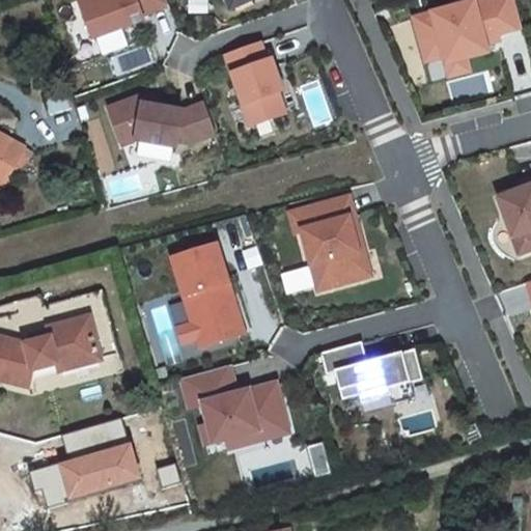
[(82,0),(95,37),(145,19),(144,15),(142,9),(150,6),(152,11),(171,5),(168,0),(82,0)]
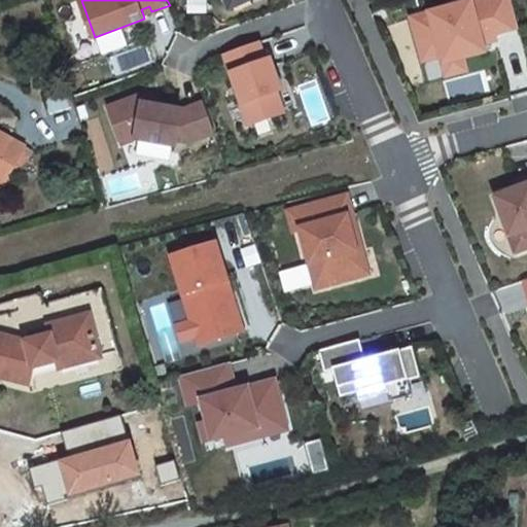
[(224,0),(229,11),(258,0),(224,0)]
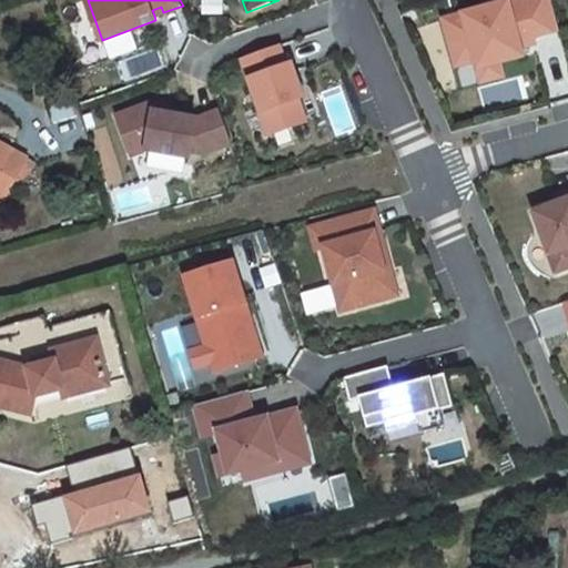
[(561,30),(553,0),(519,0),(445,20),(450,42),(470,37),(477,61),(479,69),(500,63),(524,57),(521,48),(533,44),(530,38),(561,30)]
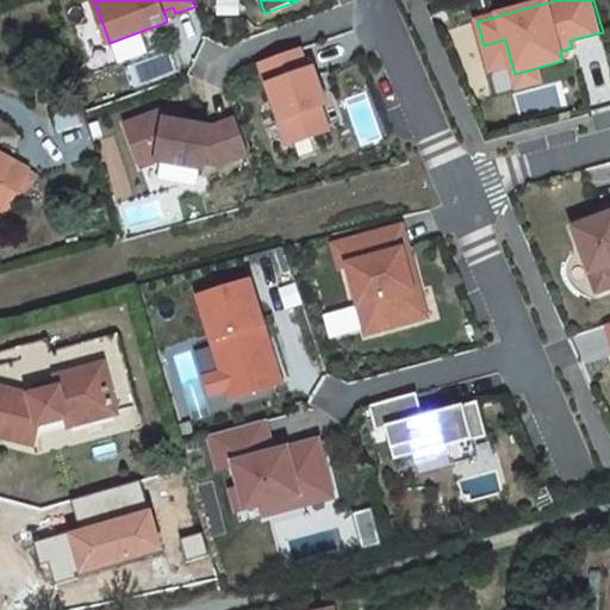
[(505,39),(484,45),(491,70),(512,66),(505,39)]
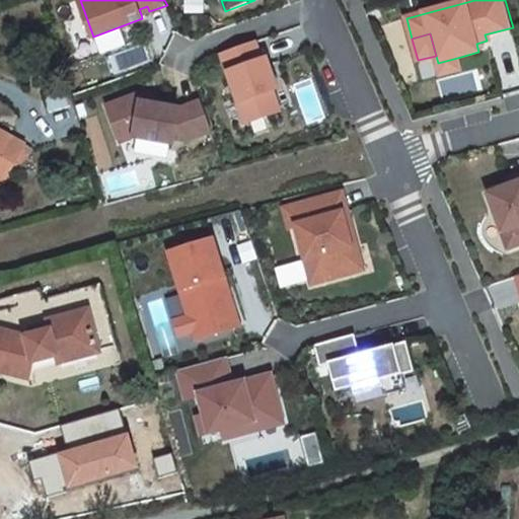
[(263,60),(255,41),(222,53),(247,122),(280,109),(273,90),(278,88),(268,58),(263,60)]
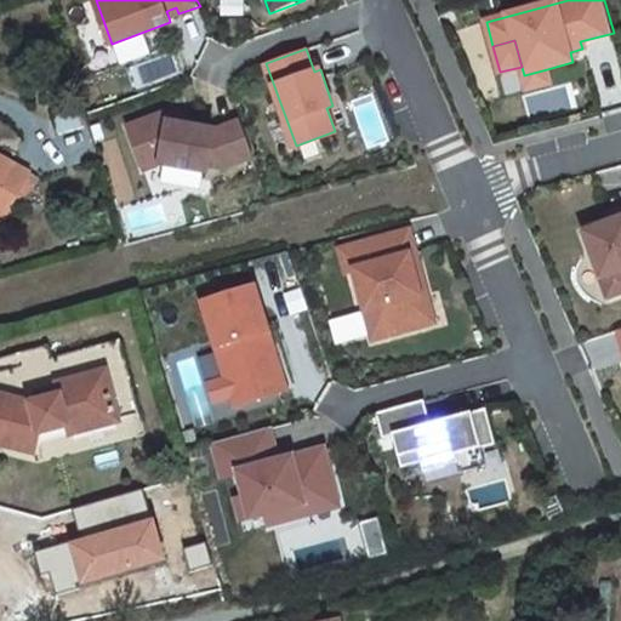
[(547,69),(524,75),(528,90),(551,84),(547,69)]
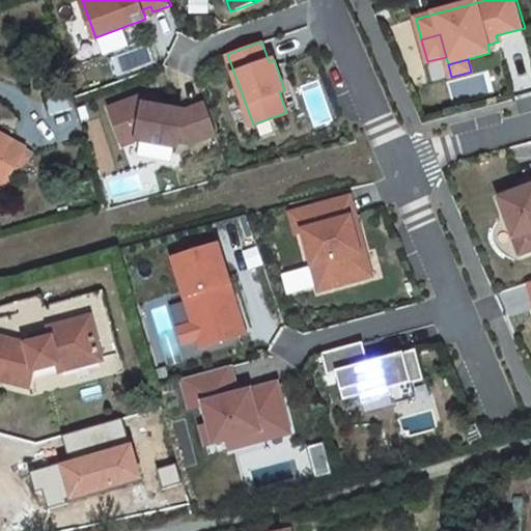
[(143,95),(112,106),(124,143),(137,139),(177,146),(178,141),(189,142),(217,133),(206,102),(185,110),(158,105),(145,103),(143,95)]
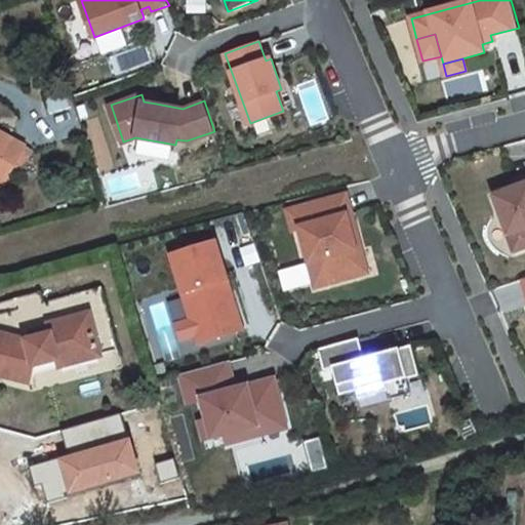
[(144,102),(156,104),(157,97),(142,94),(144,102)]
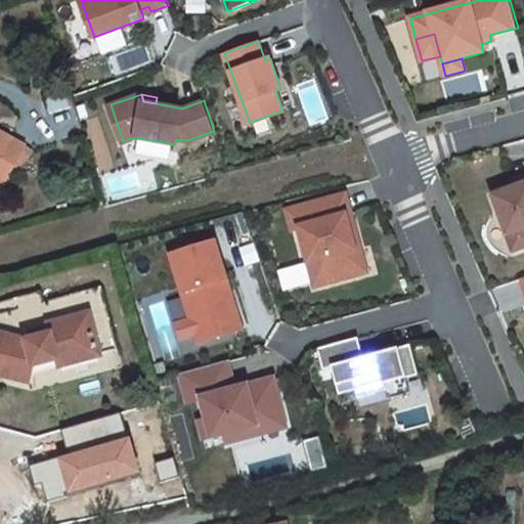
[(0,180),(19,148),(0,136),(0,180)]
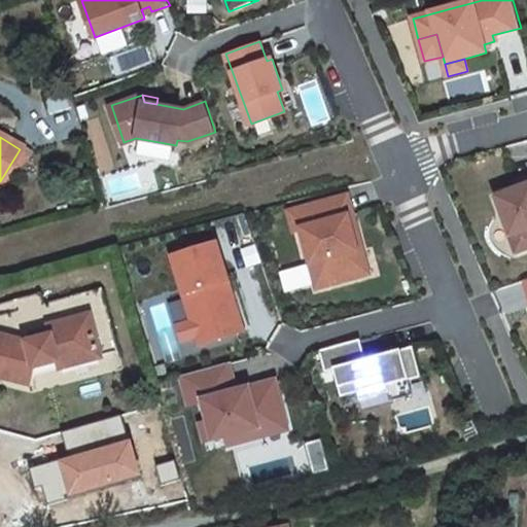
[(526,184),(526,177),(516,181),(518,188),(526,184)]
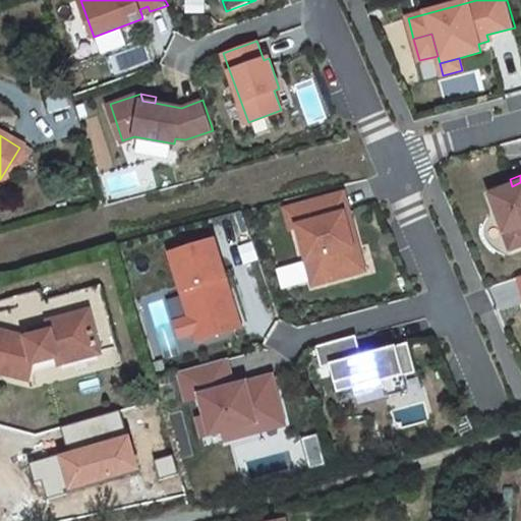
[(520,182),(512,186),(490,193),(510,249),(520,244),(520,182)]
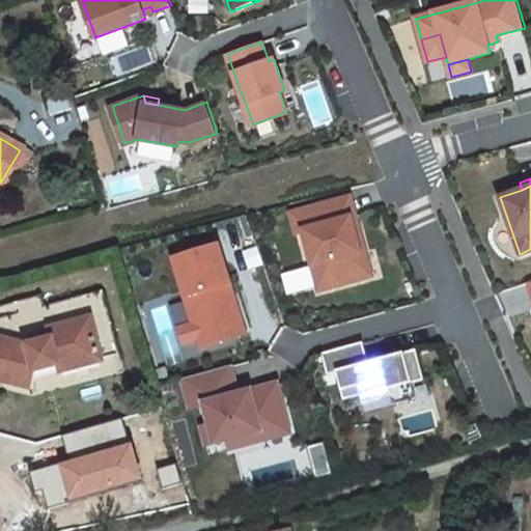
[(357,216),(351,196),(291,212),(297,231),(304,229),(319,288),(367,276),(352,217),(357,216)]
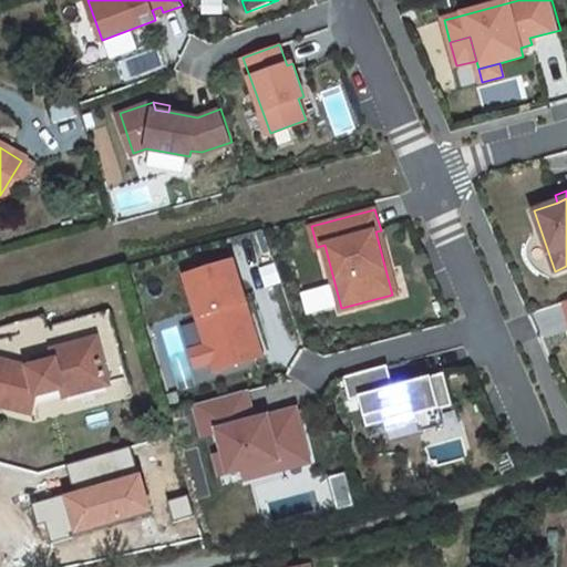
[(375,232),(392,295),(397,294),(381,230),(375,232)]
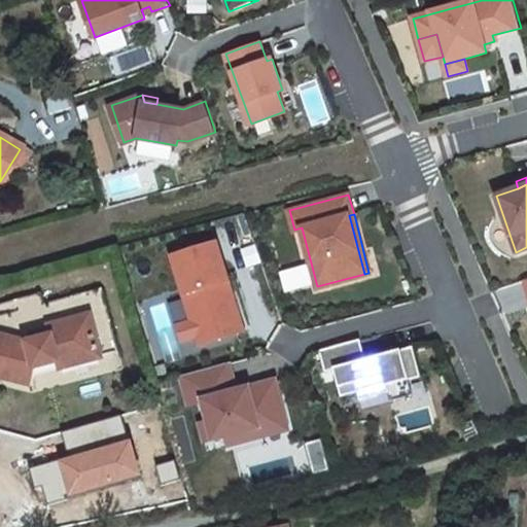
[(220,239),(245,235),(242,217),(217,221),(220,239)]
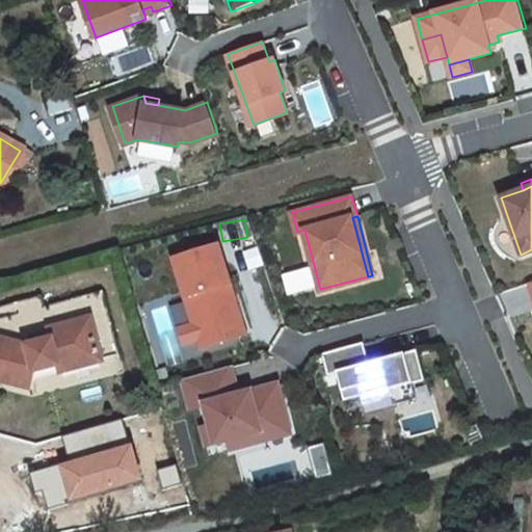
[(232,283),(219,244),(175,259),(195,323),(200,339),(203,346),(242,335),(227,284),(232,283)]
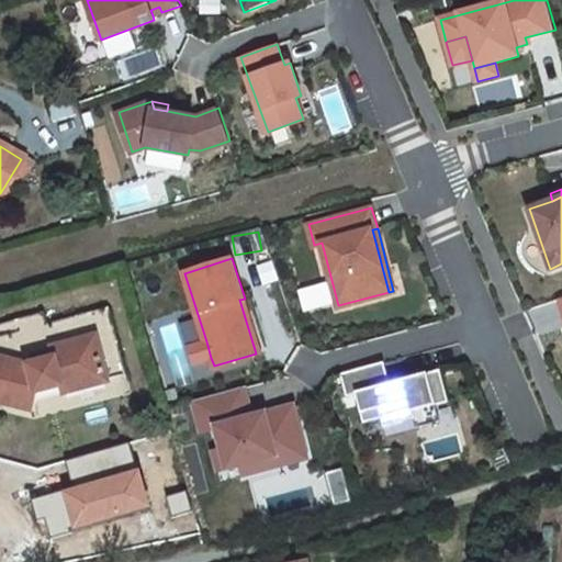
[(327,283),(299,289),(303,311),(332,305),(327,283)]
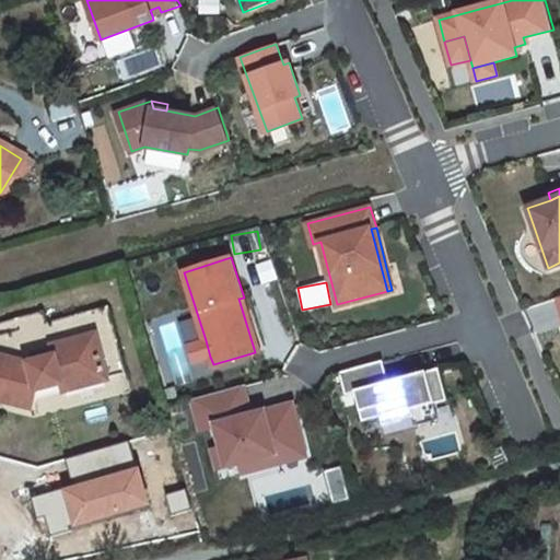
[(238,299),(255,352),(260,350),(244,298),(238,299)]
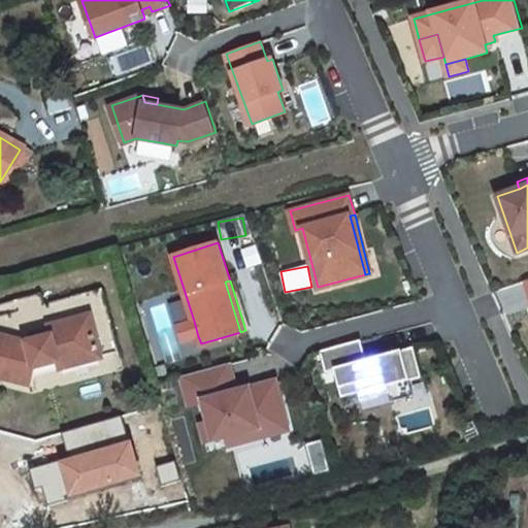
[(198,336),(194,321),(179,326),(184,340),(198,336)]
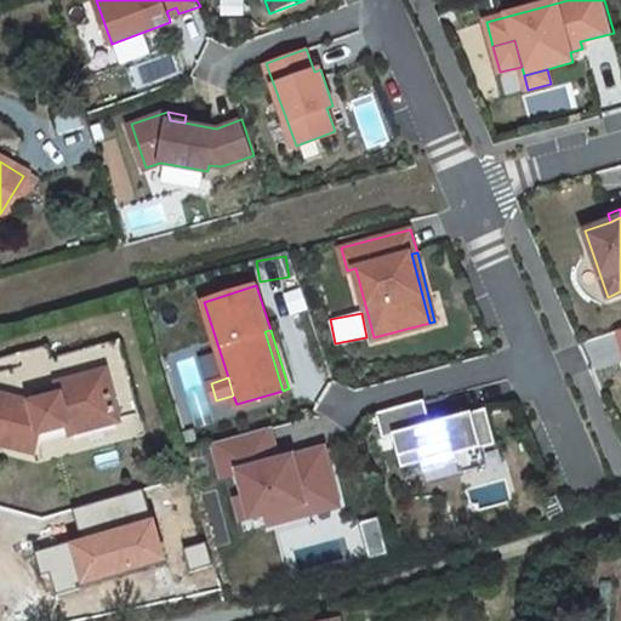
[(100,403),(93,387),(24,406),(0,399),(0,446),(34,457),(41,439),(68,432),(70,440),(118,425),(110,400),(100,403)]
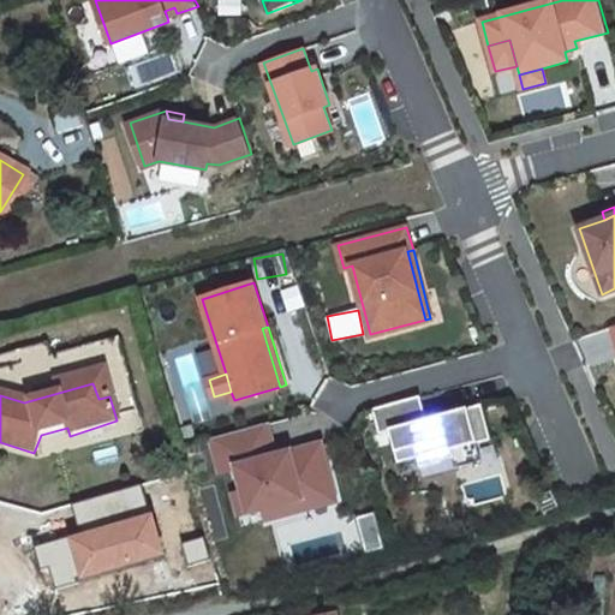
[(424,419),(417,396),(370,410),(376,434),(386,431),(394,463),(413,457),(417,467),(451,459),(452,459),(449,451),(475,443),(488,440),(479,405),(424,419)]
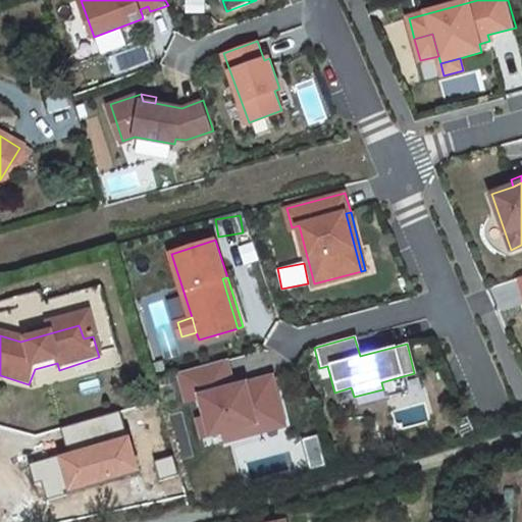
[(237,385),(229,358),(183,370),(190,399),(204,396),(209,416),(202,417),(207,436),(226,431),(228,439),(261,430),(258,418),(284,411),(275,375),(237,385)]
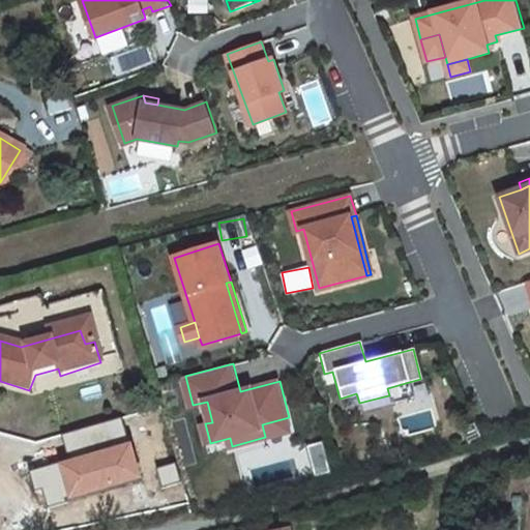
[(171,374),(168,364),(158,366),(162,376),(171,374)]
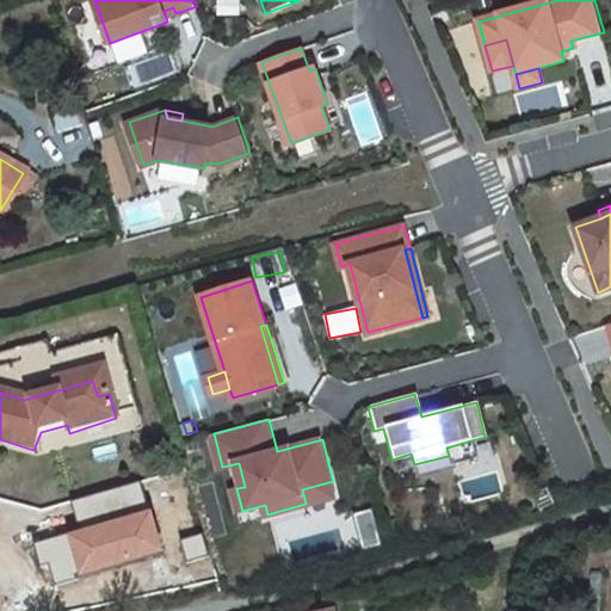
[(471,440),(446,448),(449,456),(448,456),(449,466),(475,458),(471,440)]
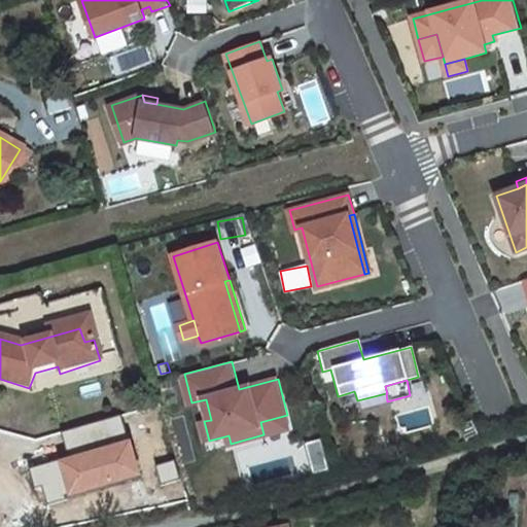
[(260,422),(264,434),(291,428),(287,415),(260,422)]
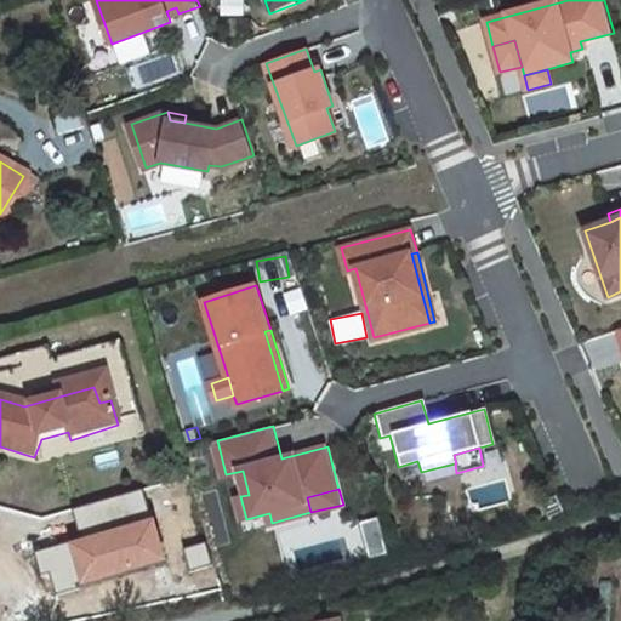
[(141,491),(74,511),(83,540),(38,553),(44,573),(51,570),(58,592),(165,560),(153,519),(149,520),(141,491)]
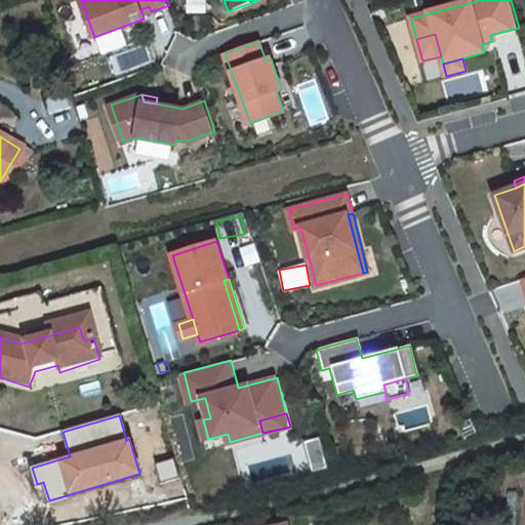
[(243,457),(248,485),(327,470),(322,442),(243,457)]
